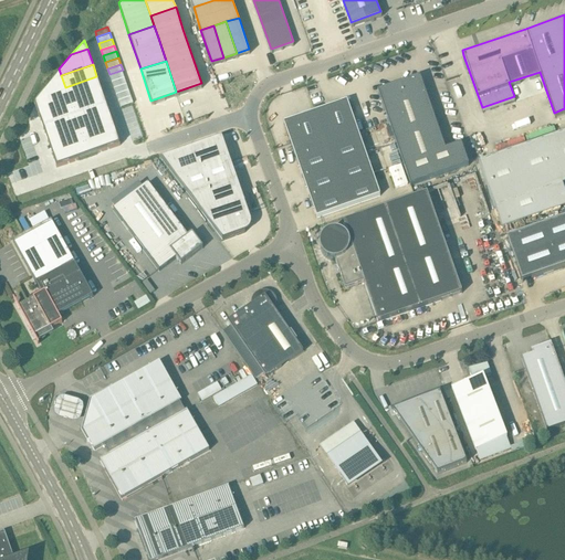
[(33,99),(38,112),(70,101),(65,87),(61,75),(59,69),(43,86),(33,99)]
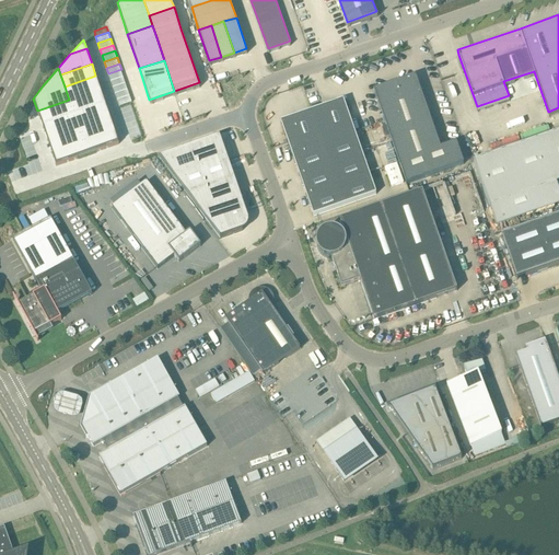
[(111,80),(124,76),(121,69),(108,73),(111,80)]
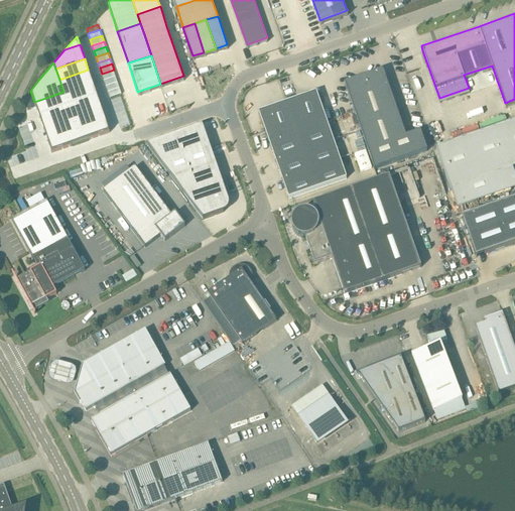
[(426,146),(419,126),(405,131),(382,66),(344,79),(373,165),(426,146)]
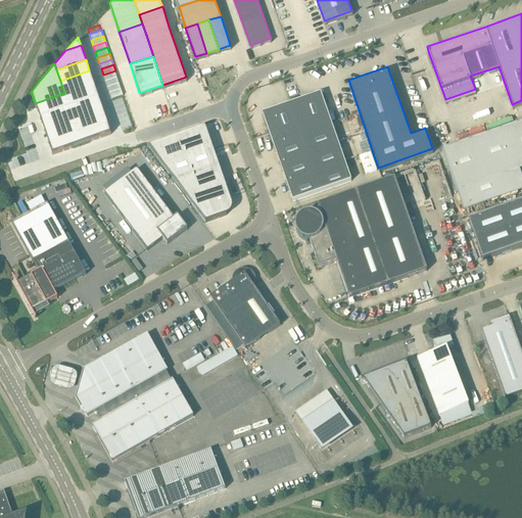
[(60,81),(64,93),(93,83),(89,71),(60,81)]
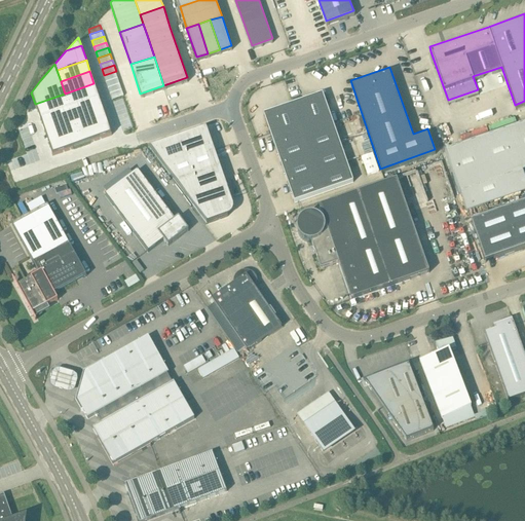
[(118,77),(116,71),(104,75),(106,81),(118,77)]
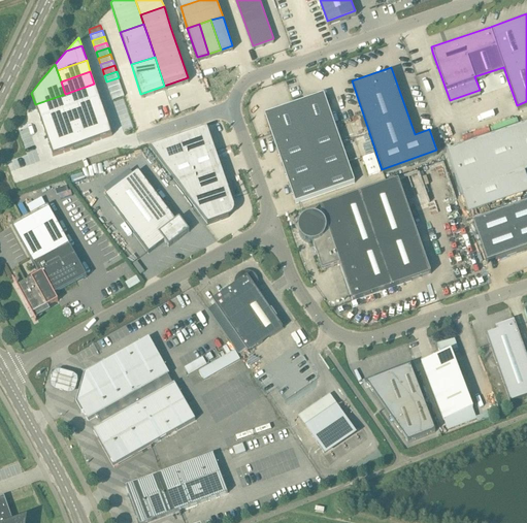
[(121,83),(119,77),(106,82),(108,87),(121,83)]
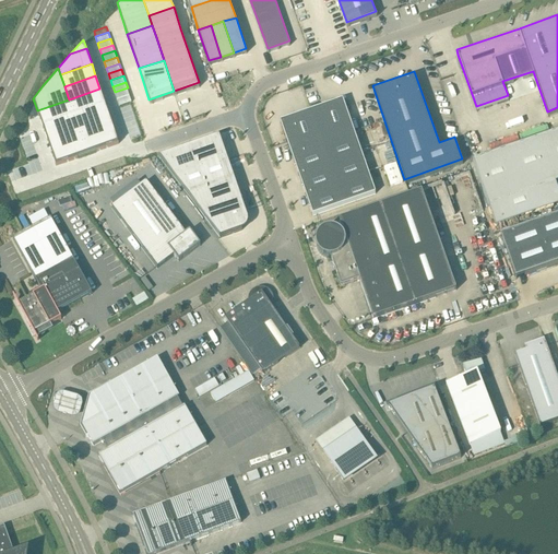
[(128,87),(115,92),(117,98),(130,94),(128,87)]
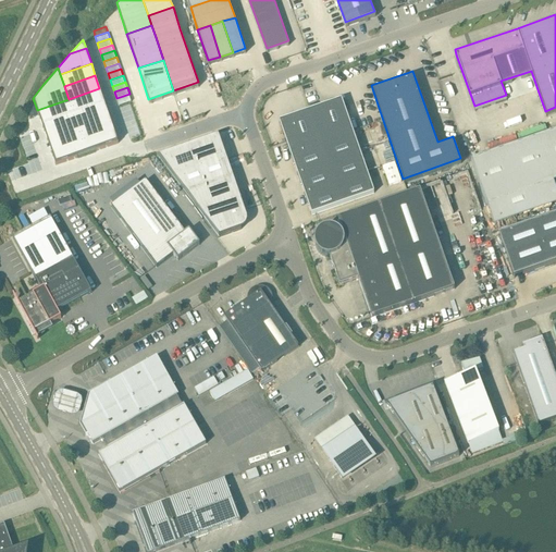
[(103,100),(99,88),(69,99),(73,111),(103,100)]
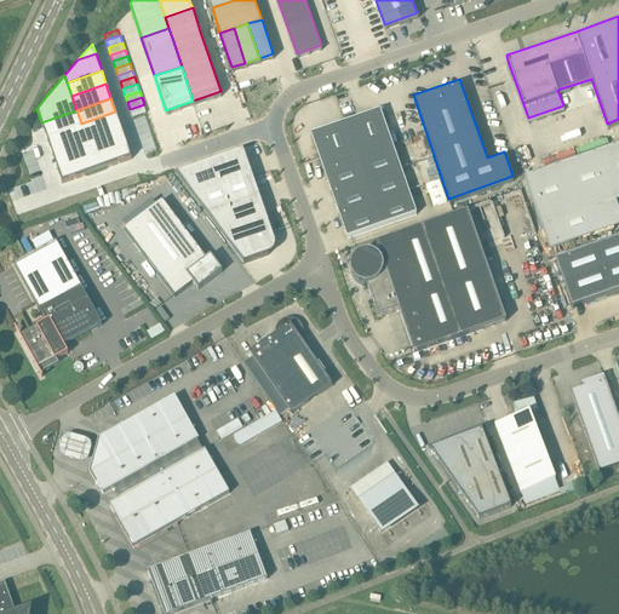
[(391,141),(379,105),(344,118),(356,153),(391,141)]
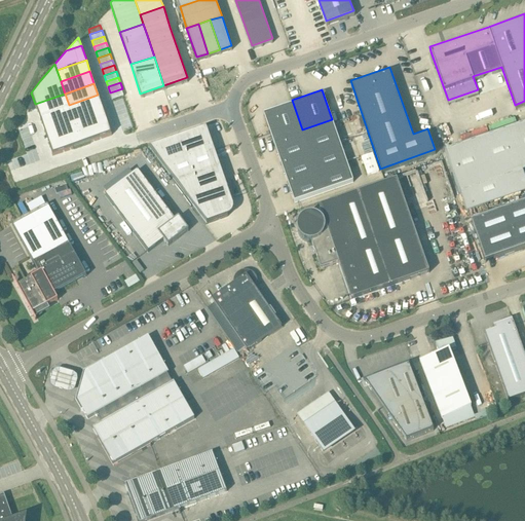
[(35,104),(39,115),(69,105),(65,94),(35,104)]
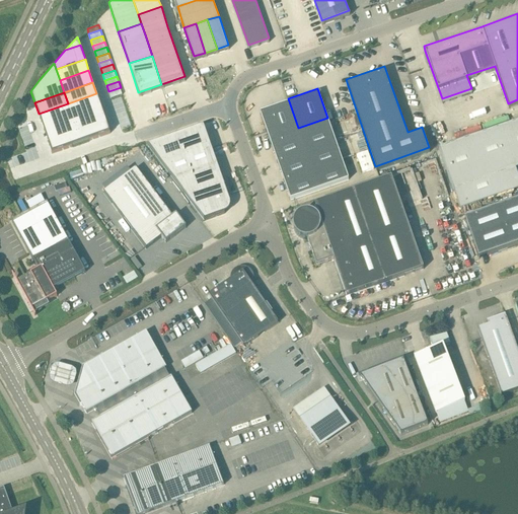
[(68,103),(71,115),(100,104),(96,93),(68,103)]
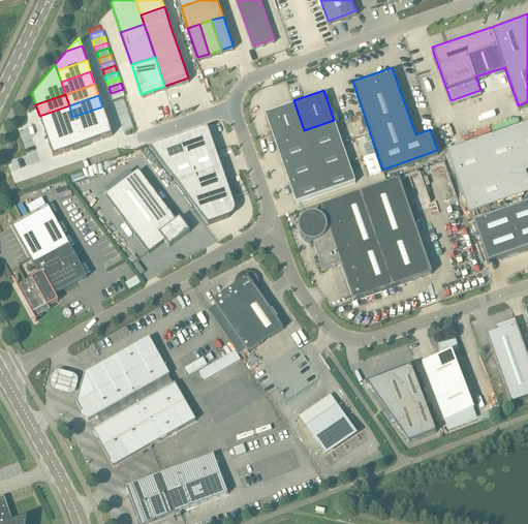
[(275,141),(304,130),(293,100),(265,111),(275,141)]
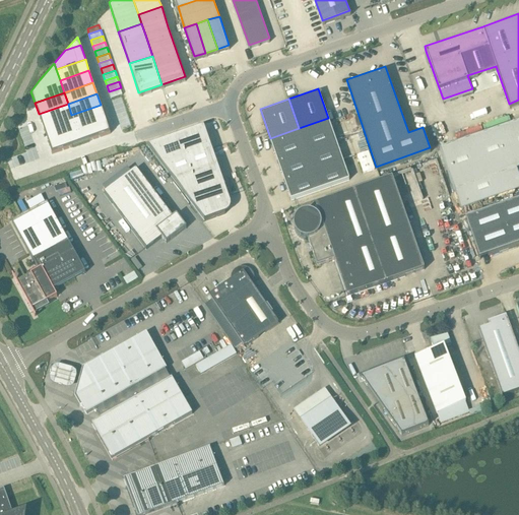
[(39,114),(43,125),(71,115),(68,104),(39,114)]
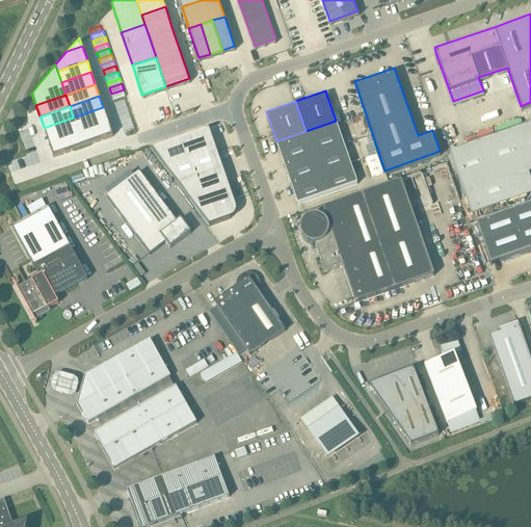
[(103,107),(73,117),(77,130),(107,120),(103,107)]
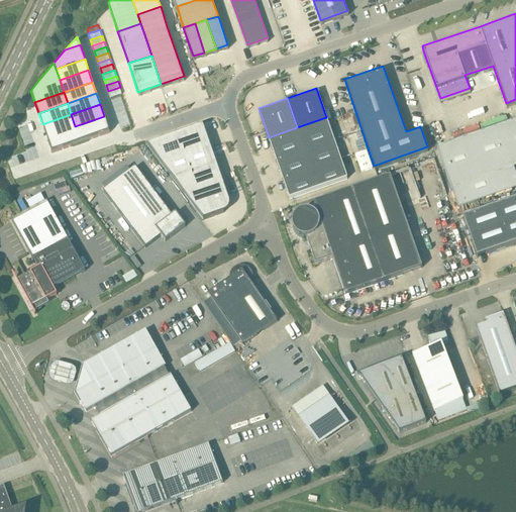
[(75,126),(71,114),(42,124),(46,136),(75,126)]
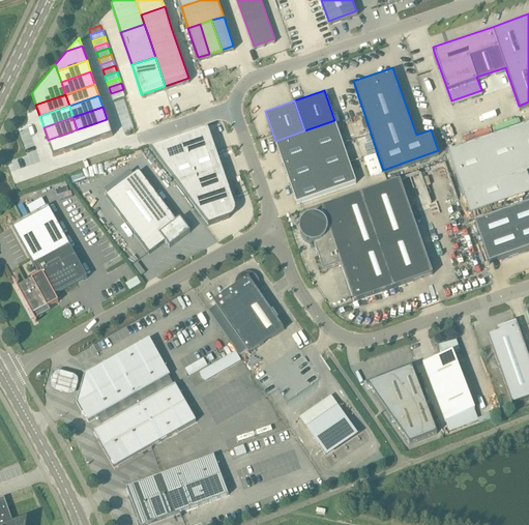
[(107,119),(77,129),(81,141),(111,130),(107,119)]
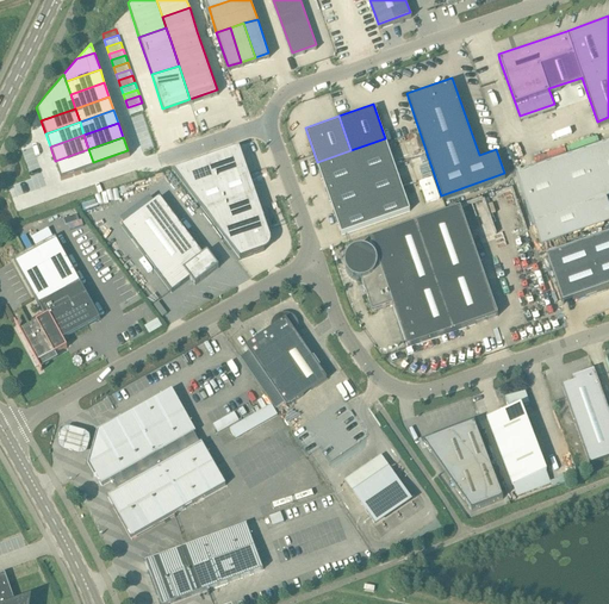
[(317,162),(324,185),(393,161),(385,138),(350,150),(317,162)]
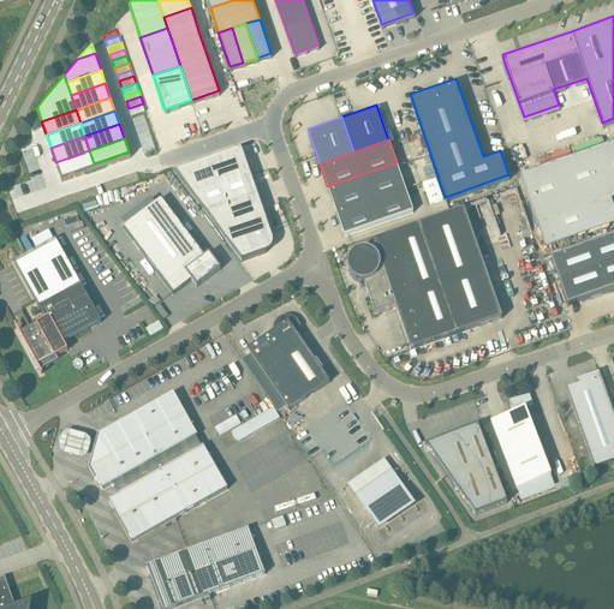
[(613,139),(519,173),(537,222),(610,197),(613,195),(613,139)]
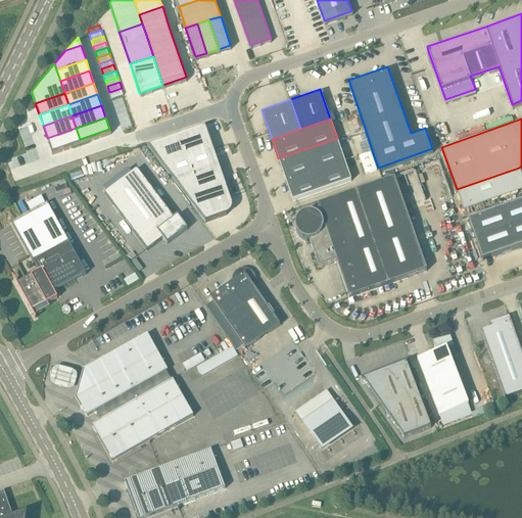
[(162,162),(211,145),(204,123),(148,142),(162,162)]
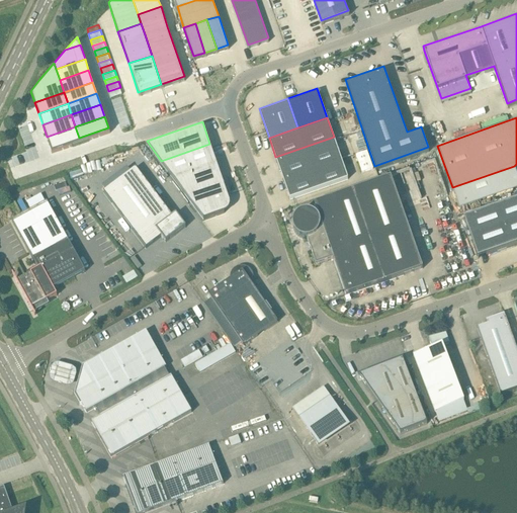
[(79,138),(75,126),(47,137),(51,148),(79,138)]
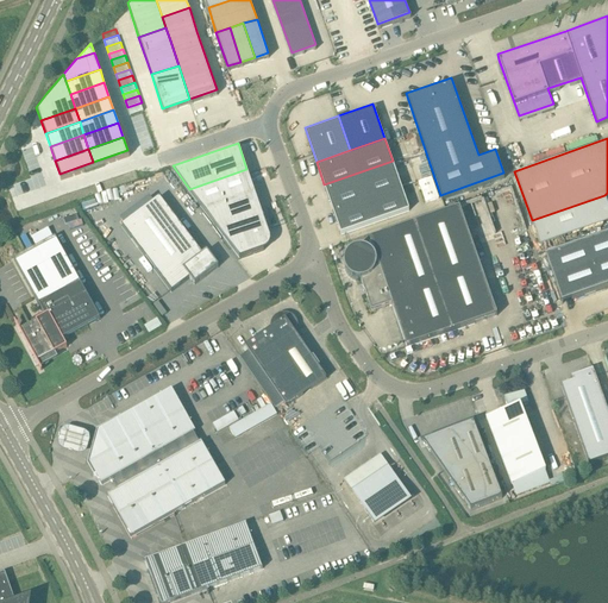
[(400,182),(393,161),(324,184),(332,206),(367,194),(400,182)]
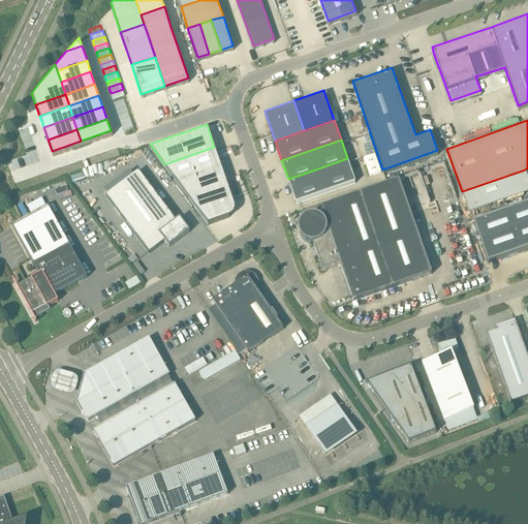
[(164,164),(177,180),(220,164),(214,147),(164,164)]
